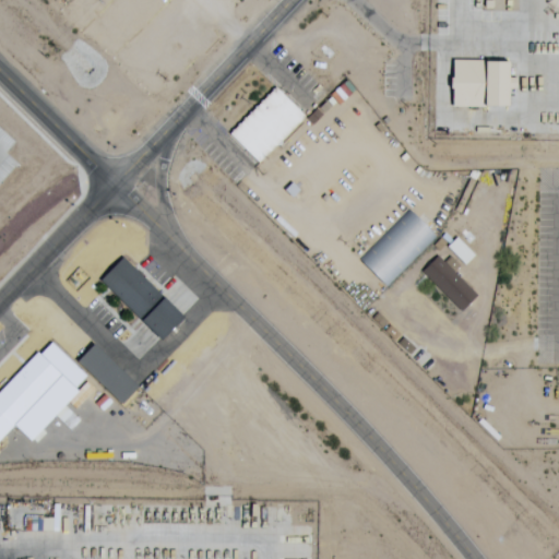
[(453,60),(452,109),(509,110),(510,62),(453,60)]
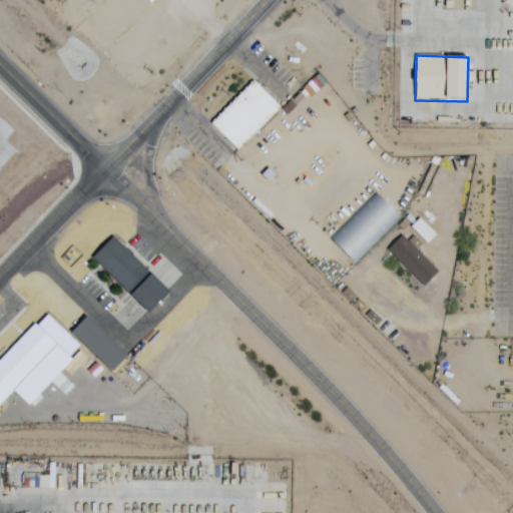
[(254,82),(211,123),(238,150),(282,110),(254,82)]
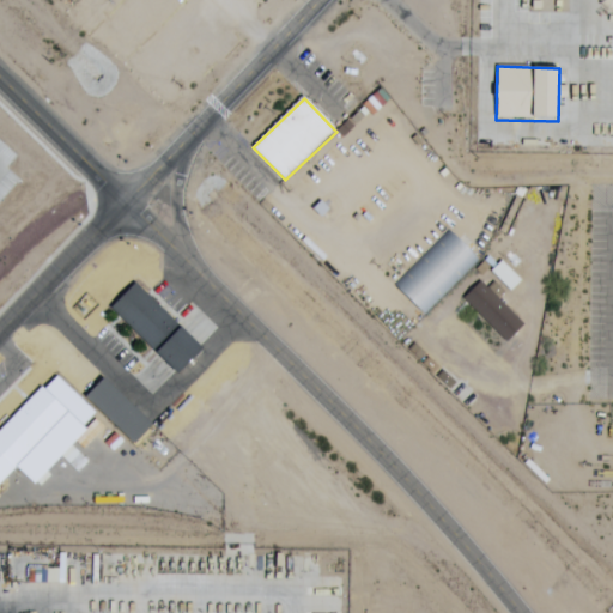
[(448,231),(394,281),(424,314),(478,263),(448,231)]
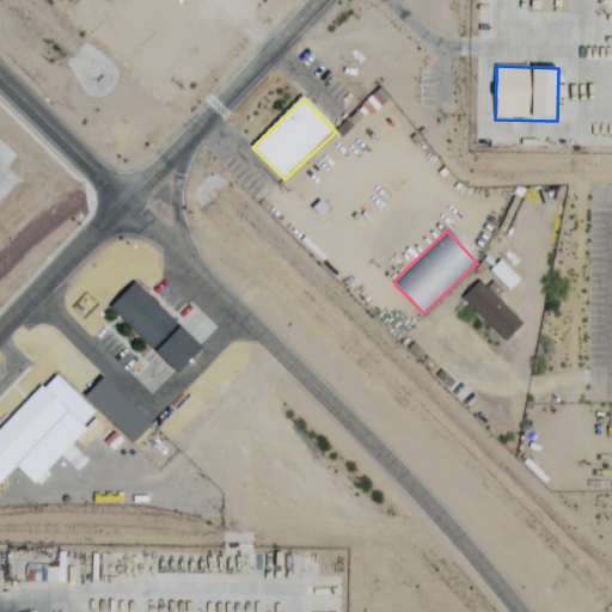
[(520,281),(502,262),(491,271),(510,291),(520,281)]
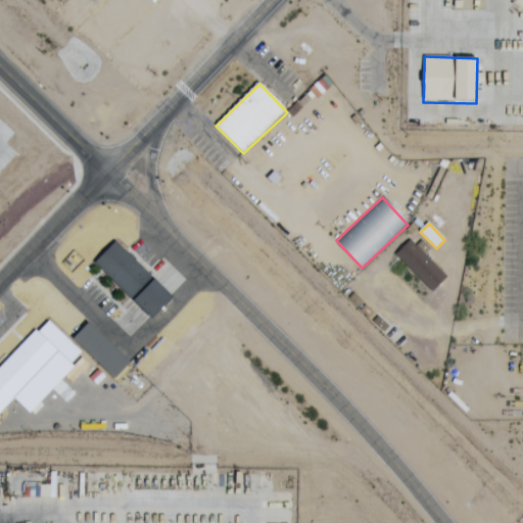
[(411,240),(395,255),(432,292),(447,277),(411,240)]
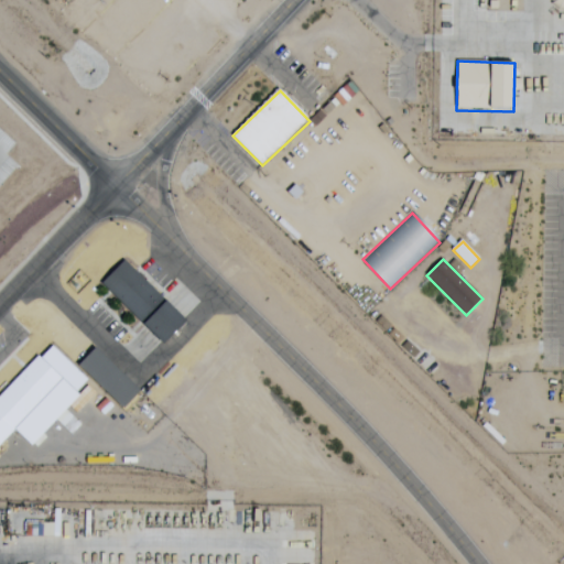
[(126,261),(104,284),(165,343),(187,321),(126,261)]
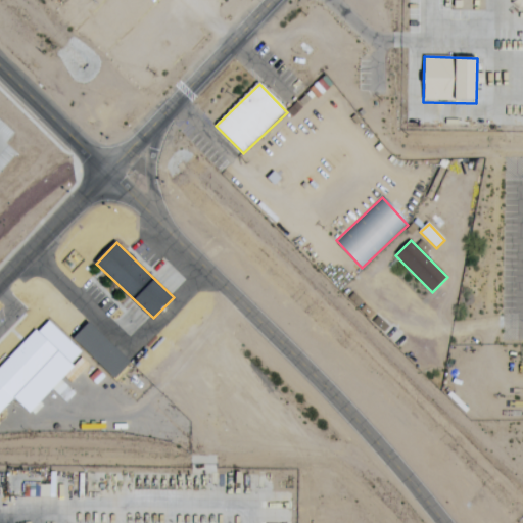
[(47,319),(0,368),(0,415),(14,400),(31,415),(76,367),(73,364),(83,352),(47,319)]
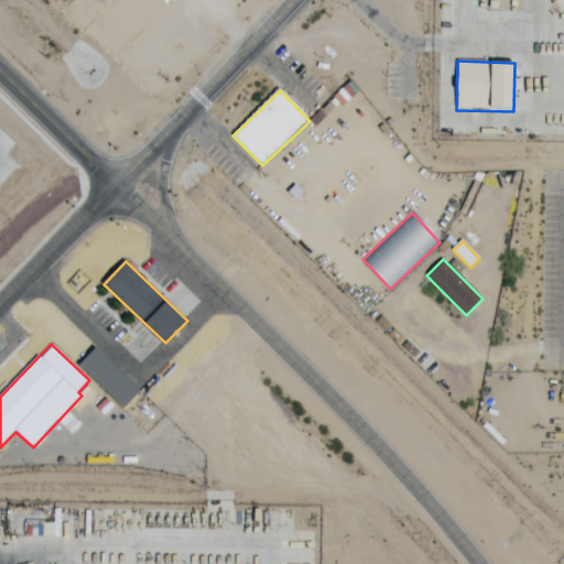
[(343,563),(344,552),(332,552),(331,563),(343,563)]
